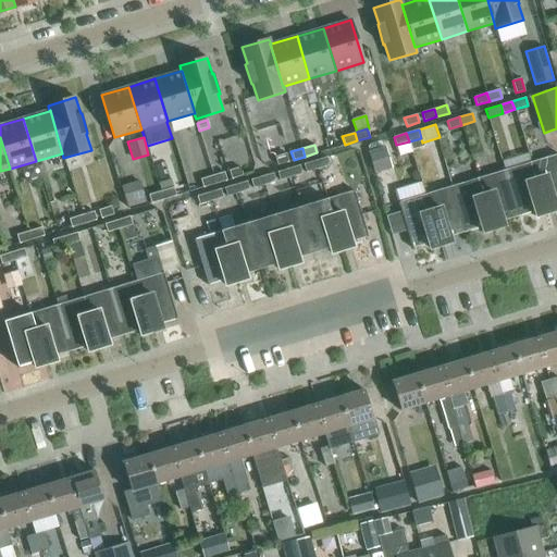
[(375,172),(387,169),(381,148),(369,151),(375,172)]
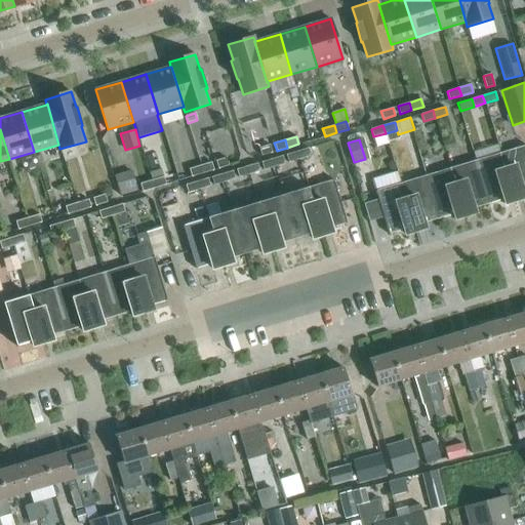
[(272,153),(270,145),(259,148),(261,156),(272,153)]
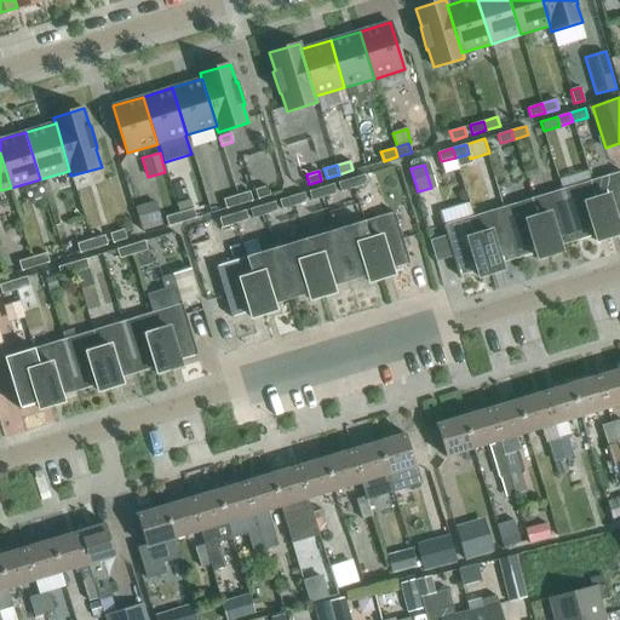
[(619,227),(619,171),(591,181),(608,237),(619,234),(618,228),(619,227)]
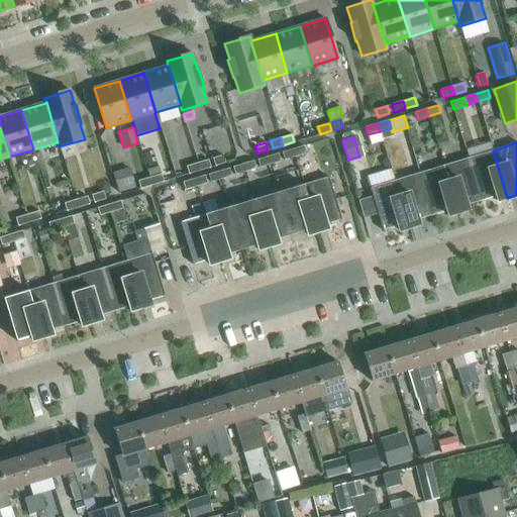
[(255,145),(245,147),(247,156),(257,153),(255,145)]
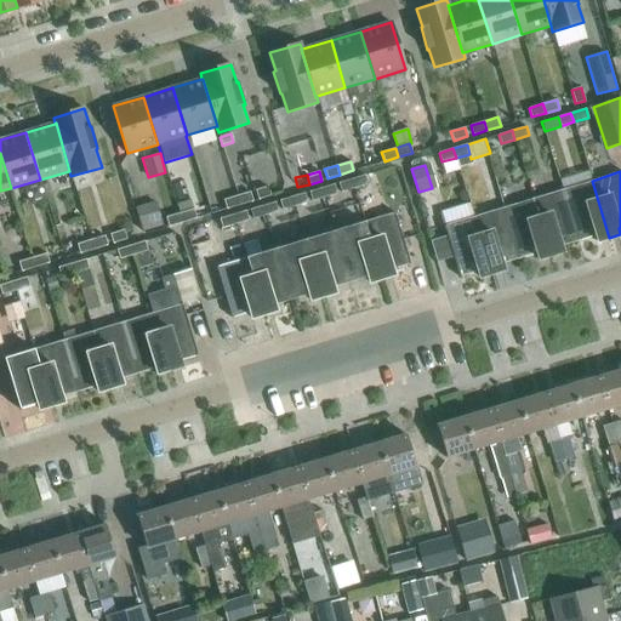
[(368,184),(365,175),(351,178),(354,188),(368,184)]
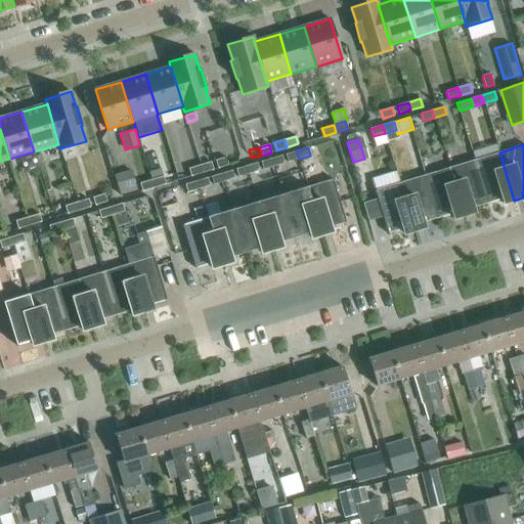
[(299,159),(296,150),(286,154),(288,162),(299,159)]
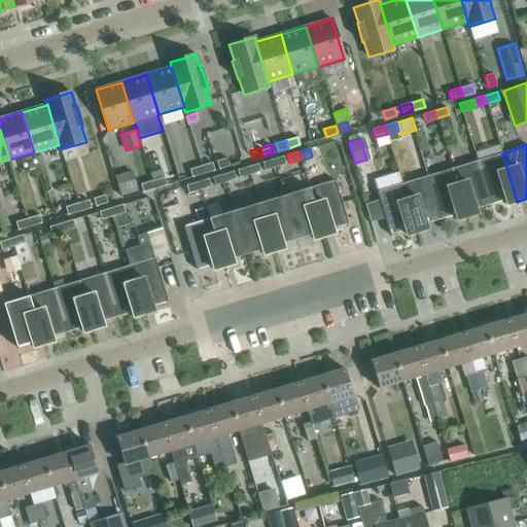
[(517,202),(502,153),(477,161),(490,205),(505,200),(506,205),(517,202)]
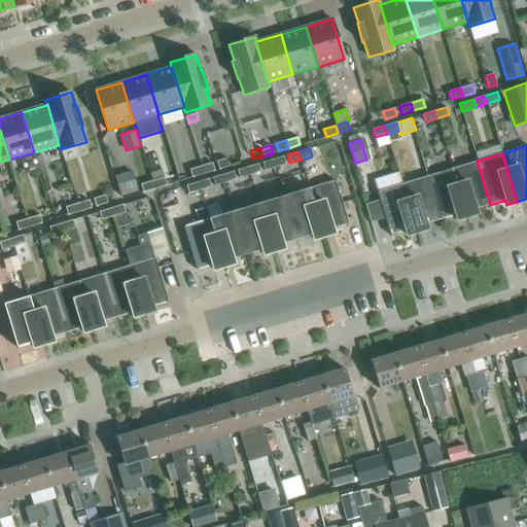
[(286,165),(283,156),(273,160),(275,168),(286,165)]
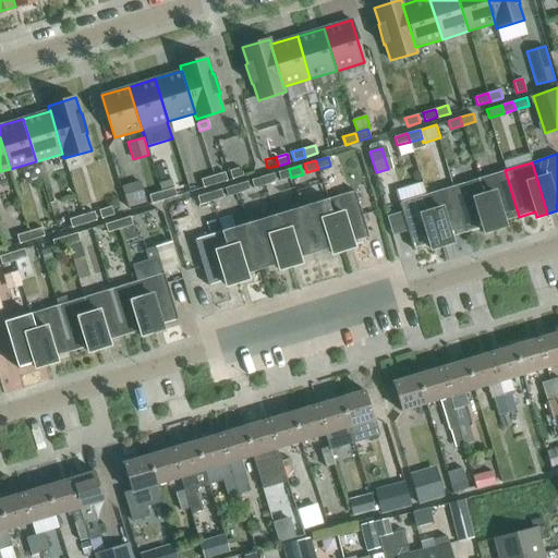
[(243,176),(241,167),(229,170),(232,179),(243,176)]
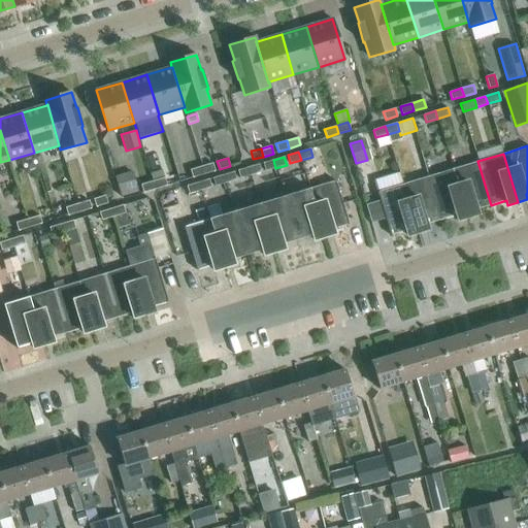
[(275,168),(273,160),(263,163),(265,171),(275,168)]
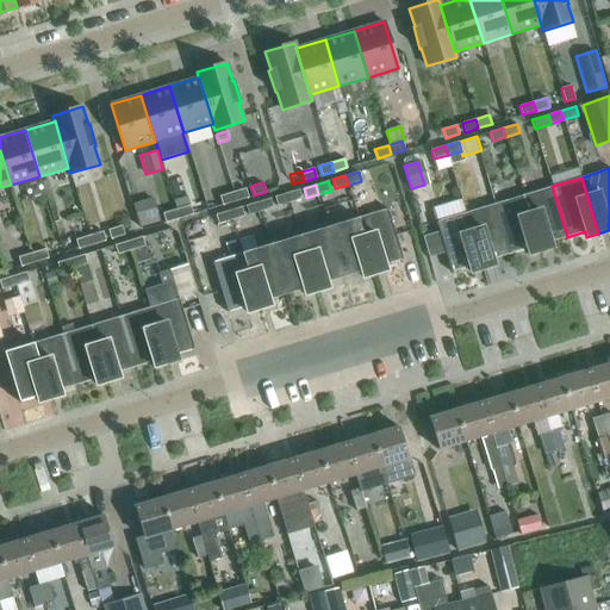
[(567,237),(552,186),(523,195),(540,251),(552,248),(551,242),(567,237)]
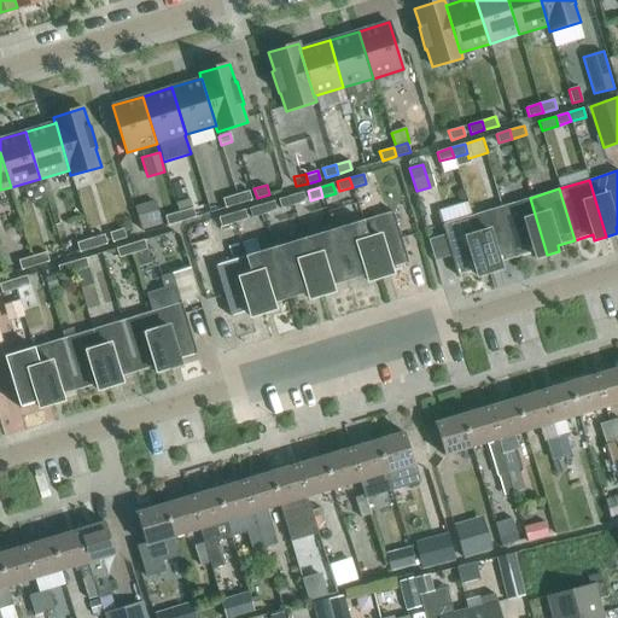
[(251,199),(249,191),(237,194),(239,204),(251,199)]
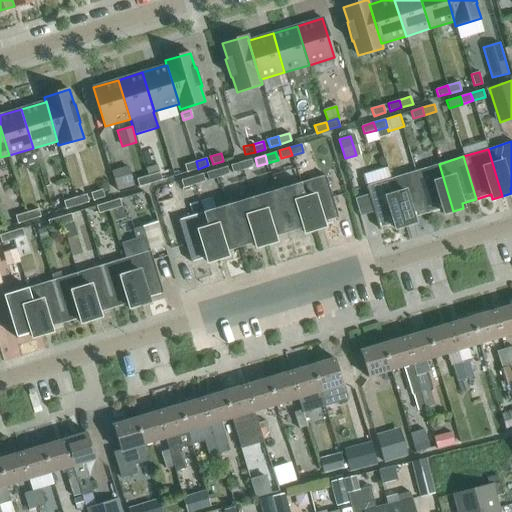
[(253,167),(251,159),(241,162),(243,170),(253,167)]
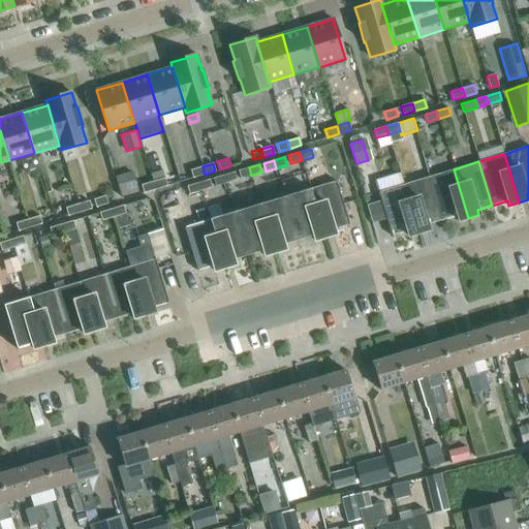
[(205,175),(203,166),(190,169),(192,178),(205,175)]
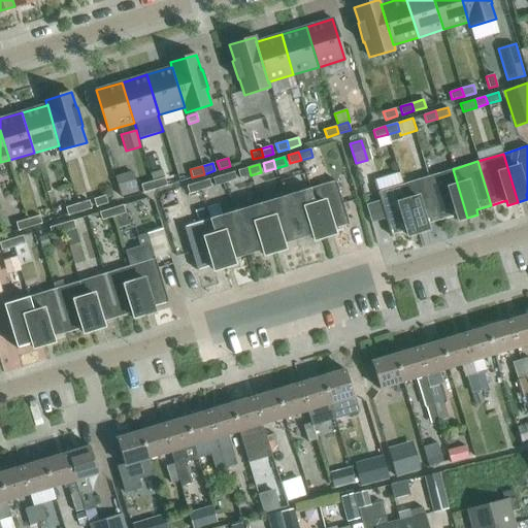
[(251,175),(249,167),(237,170),(239,178),(251,175)]
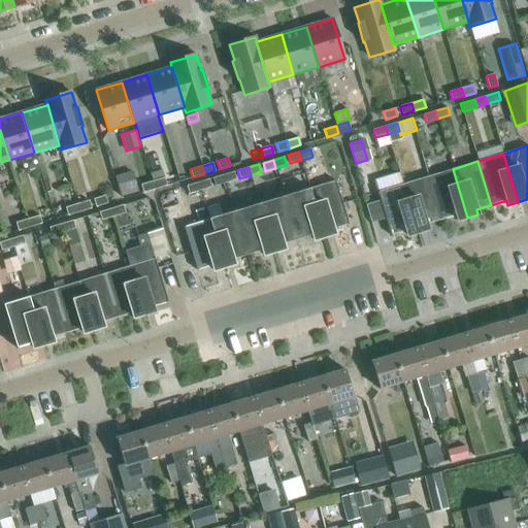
[(467,218),(453,169),(428,176),(441,220),(456,216),(457,221),(467,218)]
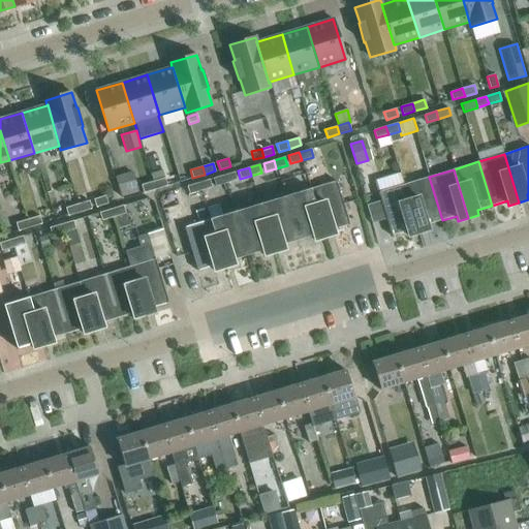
[(132,172),(116,177),(122,197),(138,192),(132,172)]
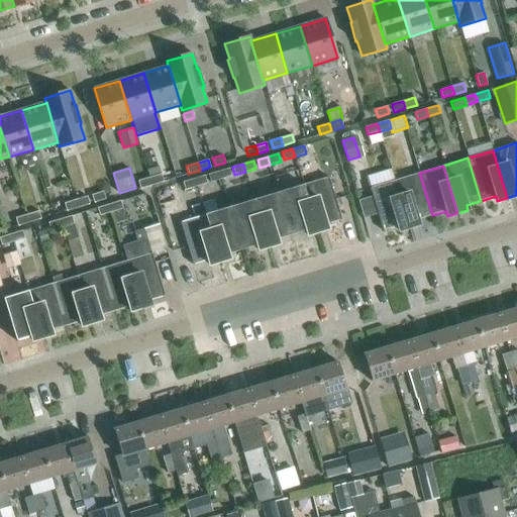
[(231,176),(229,168),(218,171),(221,179),(231,176)]
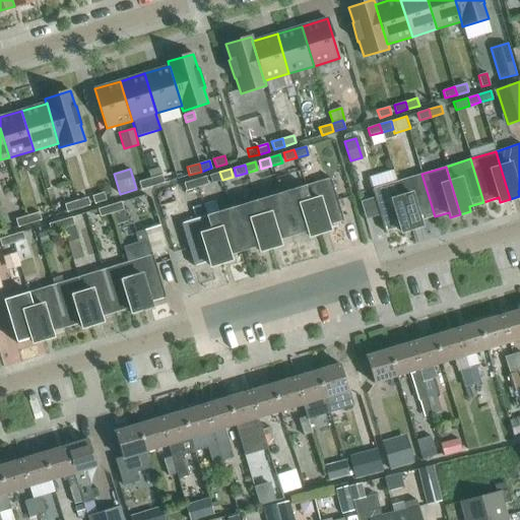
[(222,180),(219,172),(209,175),(211,183),(222,180)]
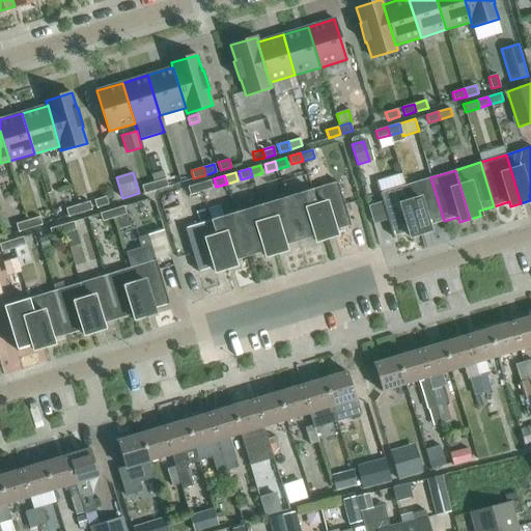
[(444,221),(430,177),(404,185),(420,234),(430,231),(428,226),(444,221)]
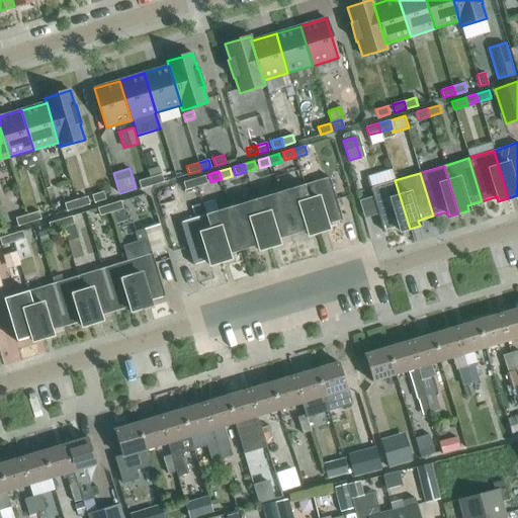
[(164,181),(161,174),(149,177),(152,185),(164,181)]
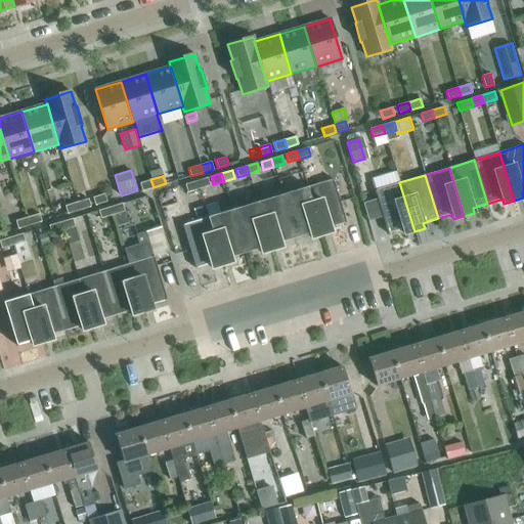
[(210,185),(208,178),(197,181),(200,188),(210,185)]
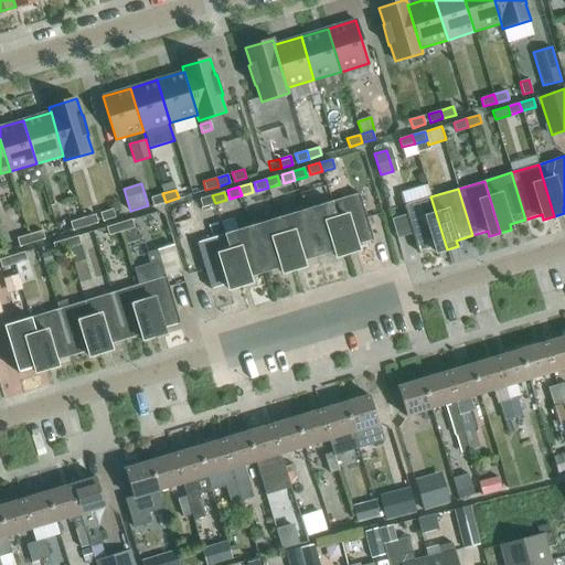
[(166,202),(162,193),(151,198),(153,205),(166,202)]
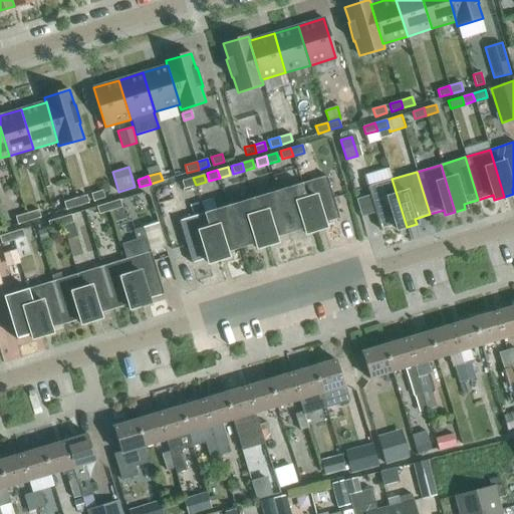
[(326,176),(301,184),(315,231),(325,228),(324,223),(339,219),(326,176)]
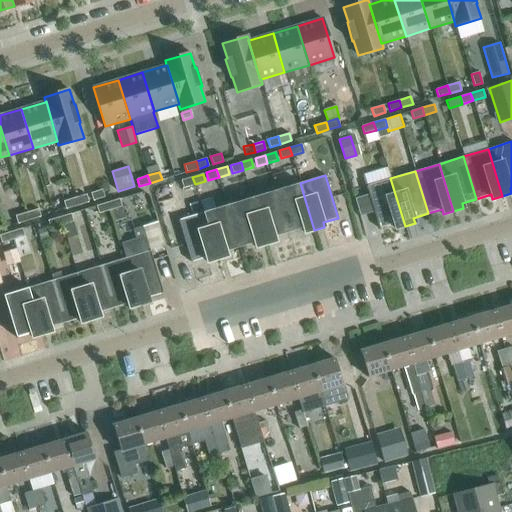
[(195,184),(192,177),(181,180),(183,188),(195,184)]
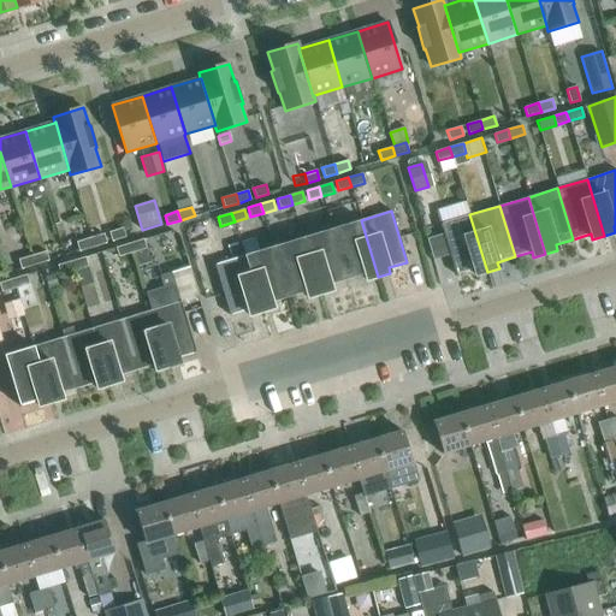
[(487,272),(469,214),(440,224),(455,274),(473,270),(475,276),(487,272)]
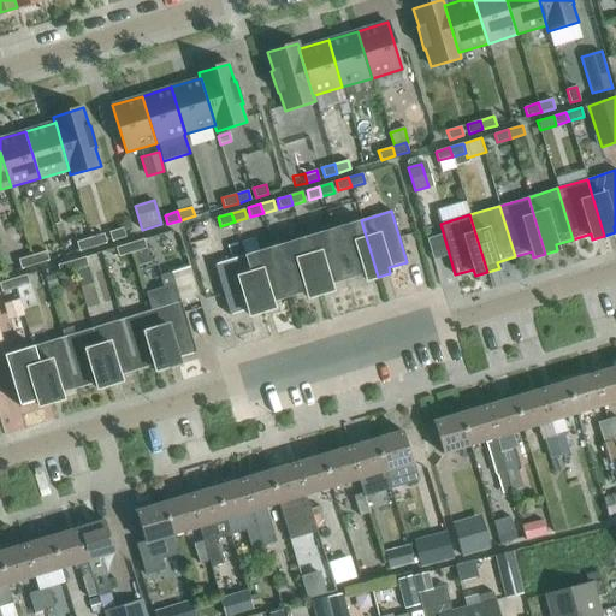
[(378,277),(361,220),(332,229),(347,279),(365,274),(366,280),(378,277)]
